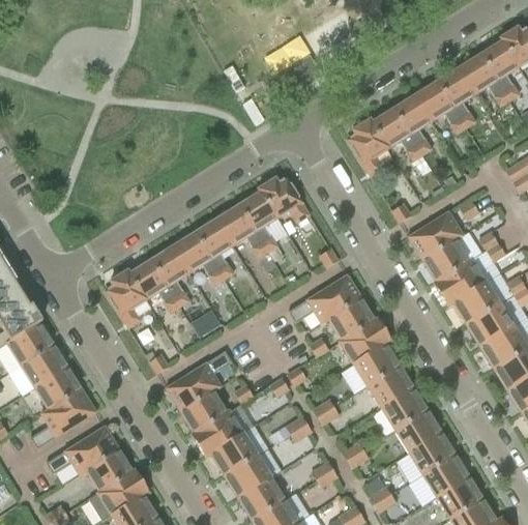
[(518,26),(501,36),(519,65),(527,59),(527,27),(521,31),(518,26)]
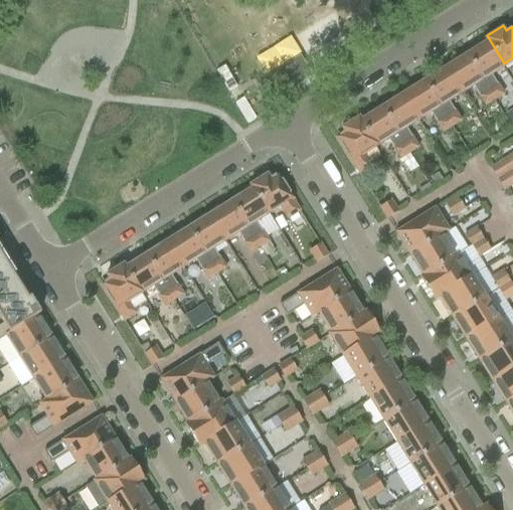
[(475,46),(468,51),(496,96),(505,91),(493,70),(504,63),(487,35),(476,42),(475,46)]
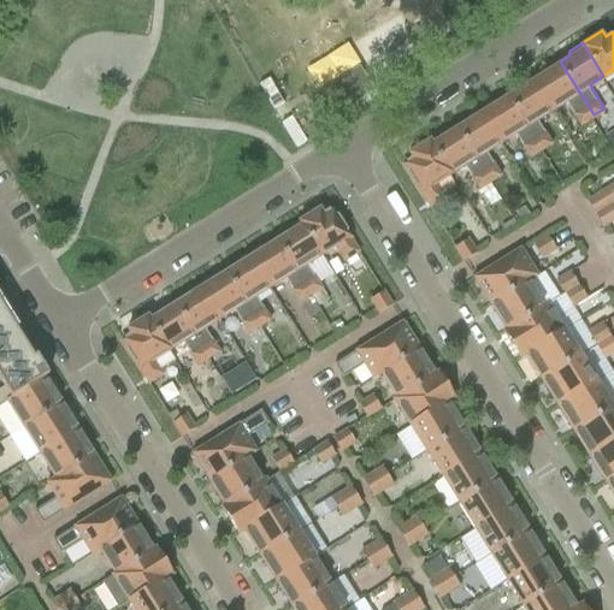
[(535,76),(535,77),(553,107),(568,99),(583,122),(594,114),(560,61),(548,69),(543,67),(536,71),(535,76)]
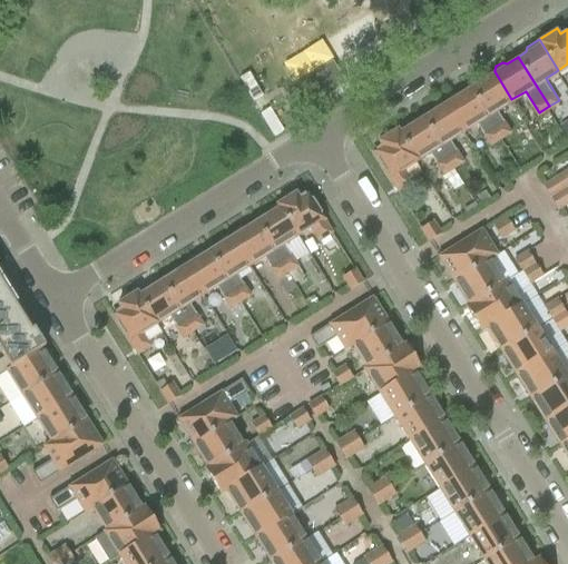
[(300,79),(314,101),(348,81),(332,58),(300,79)]
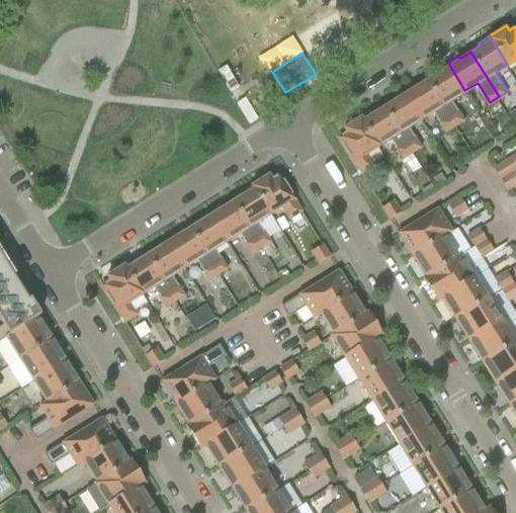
[(227,63),(219,68),(231,89),(240,84),(227,63)]
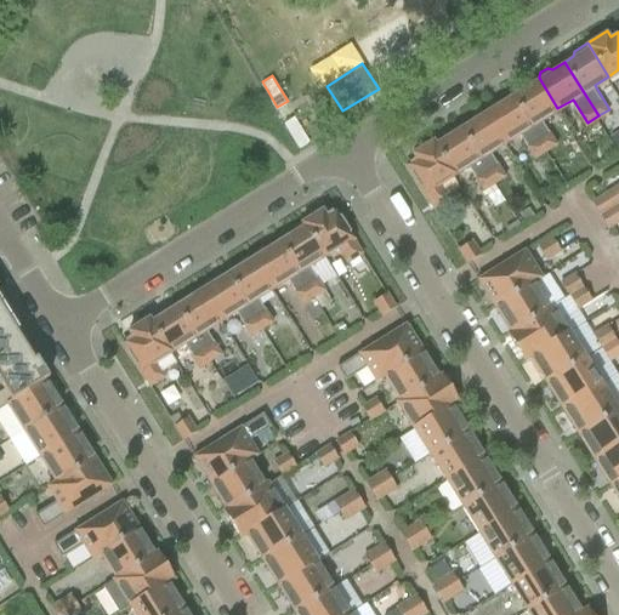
[(523,87),(514,94),(546,148),(557,141),(543,118),(557,108),(539,78),(537,79),(532,78),(524,83),(523,87)]
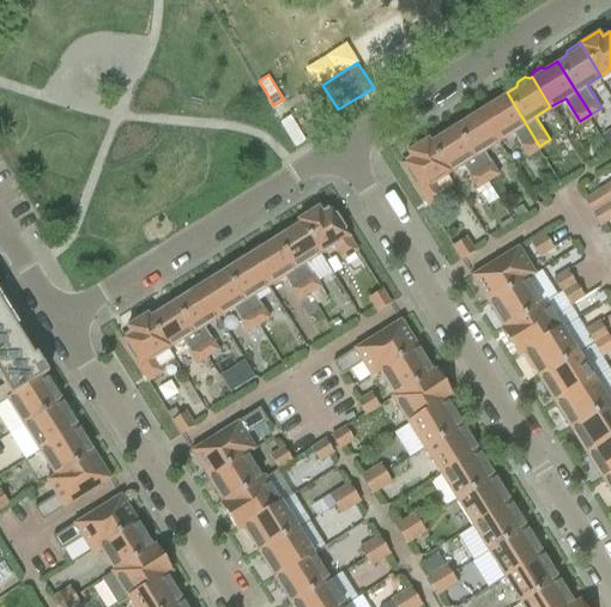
[(482,108),(481,108),(500,139),(514,129),(528,153),(539,146),(507,92),(495,99),(490,98),(483,103),(482,108)]
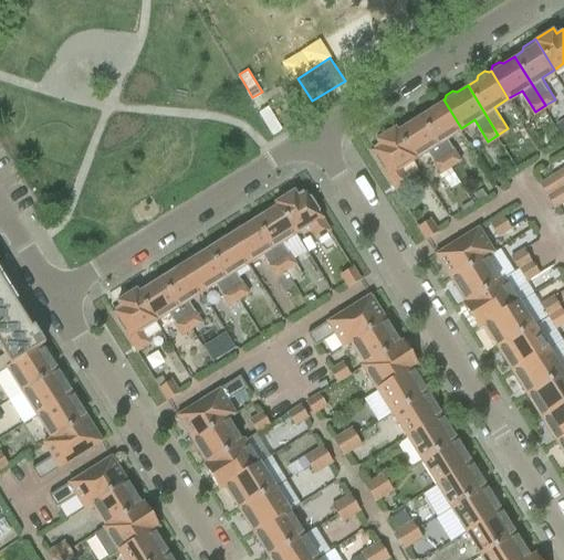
[(430,108),(420,115),(451,165),(461,158),(448,136),(461,128),(444,99),(442,101),(438,99),(431,104),(430,108)]
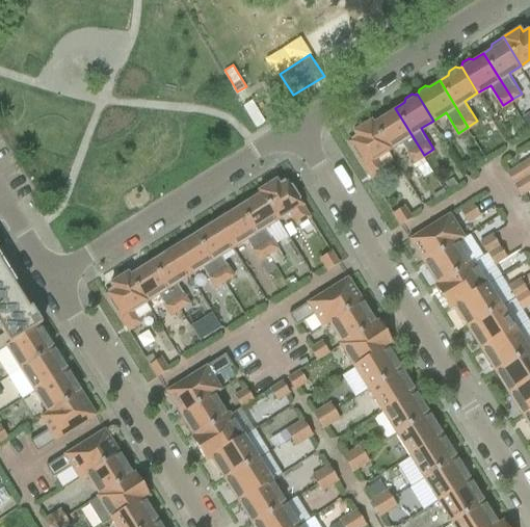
[(244,103),(257,124),(265,119),(253,98),(244,103)]
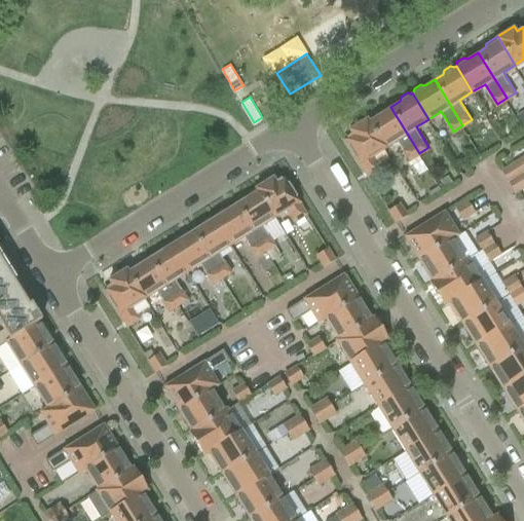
[(516,97),(509,101),(515,111),(522,106),(516,97)]
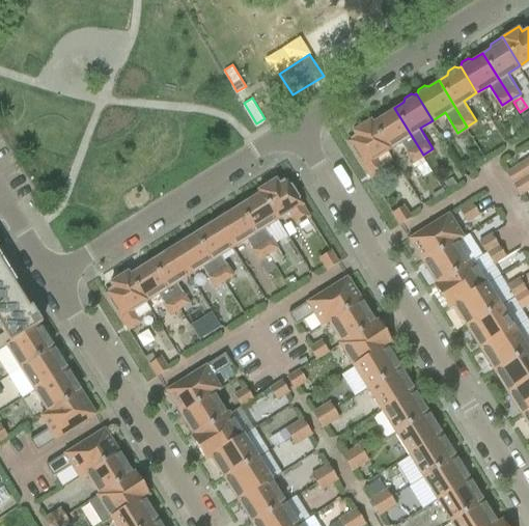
[(382,111),(370,118),(389,147),(401,140),(414,160),(423,155),(394,108),(387,112),(382,111)]
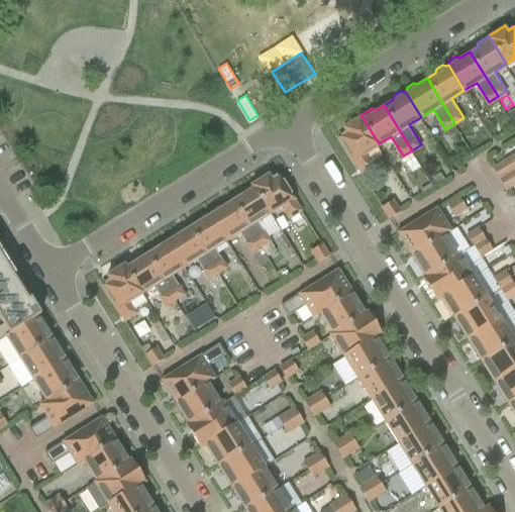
[(379,143),(361,115),(344,125),(347,130),(339,135),(362,171),(374,163),(367,151),(379,143)]
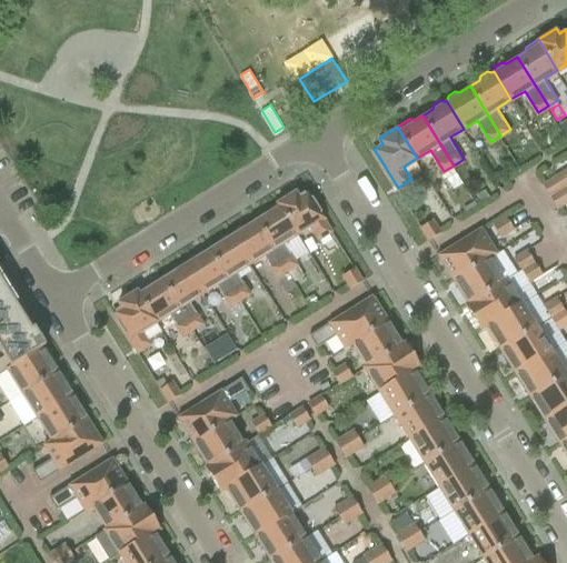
[(566,167),(544,182),(550,193),(566,182),(566,167)]
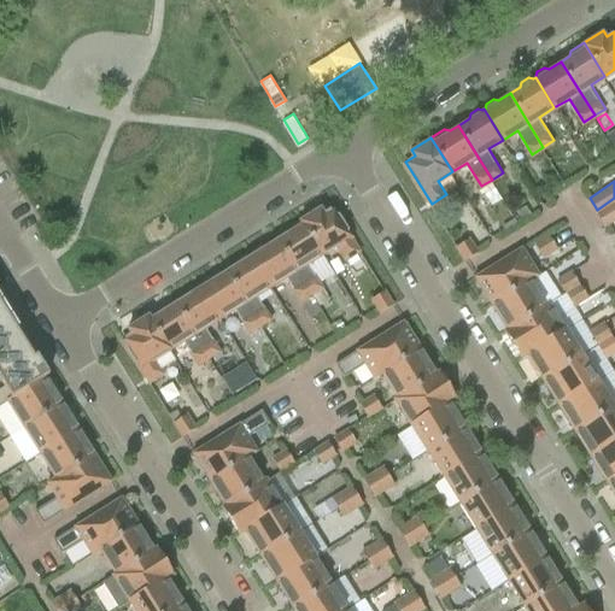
[(614,198),(597,210),(605,223),(614,217),(614,198)]
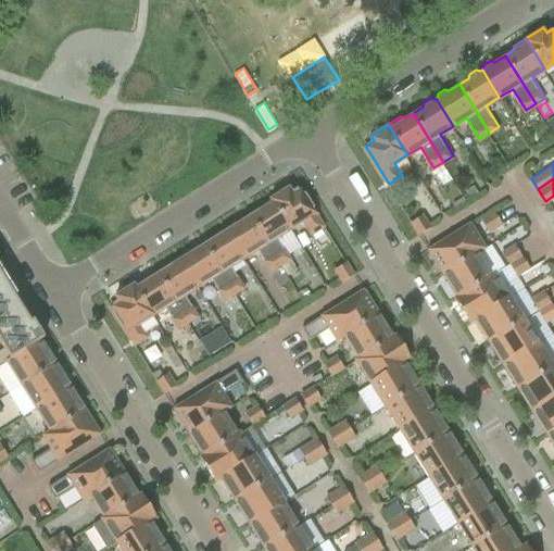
[(475,183),(466,188),(470,196),(479,190),(475,183)]
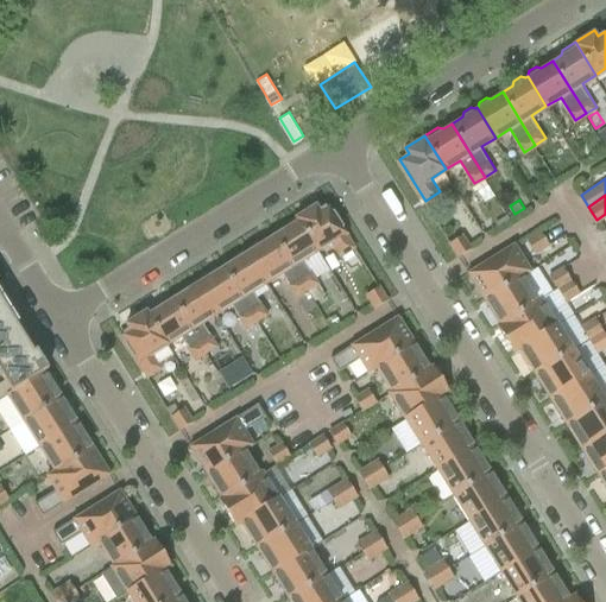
[(316,203),(297,215),(319,248),(332,240),(341,253),(355,245),(329,203),(320,208),(316,203)]
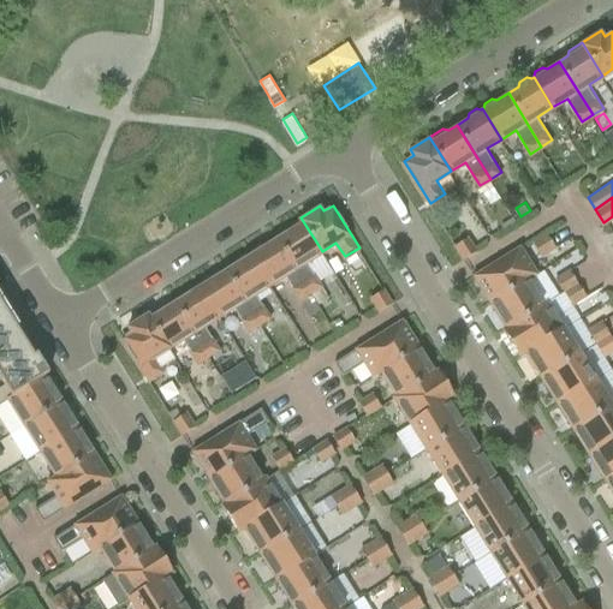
[(286,231),(278,237),(311,291),(322,284),(320,280),(333,270),(322,251),(301,218),(287,225),(286,231)]
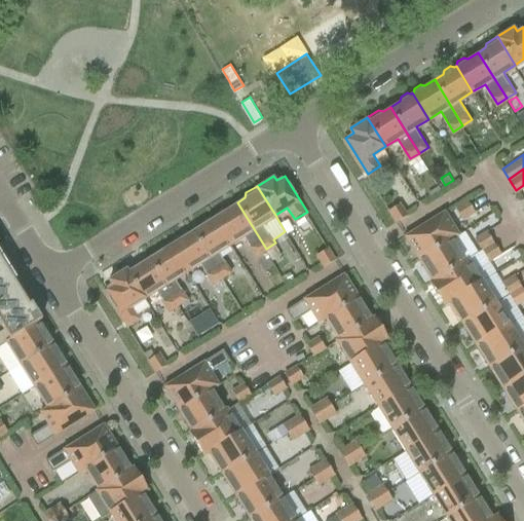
[(456,206),(463,217),(475,210),(469,198),(456,206)]
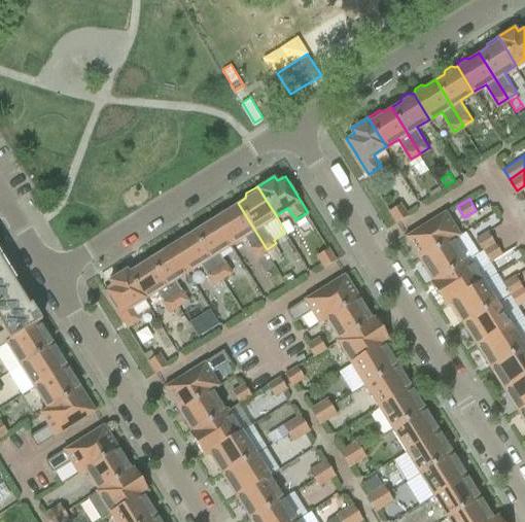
[(390,208),(397,220),(409,213),(401,202),(390,208)]
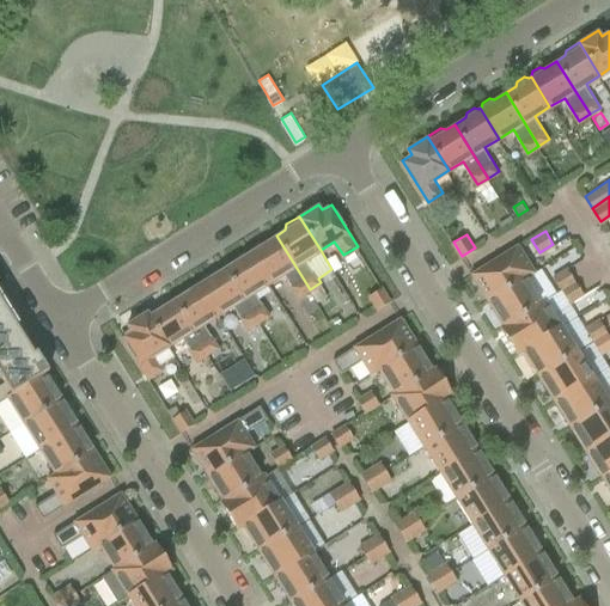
[(251,250),(250,251),(269,282),(285,273),(299,295),(310,289),(276,236),(264,243),(260,242),(252,246),(251,250)]
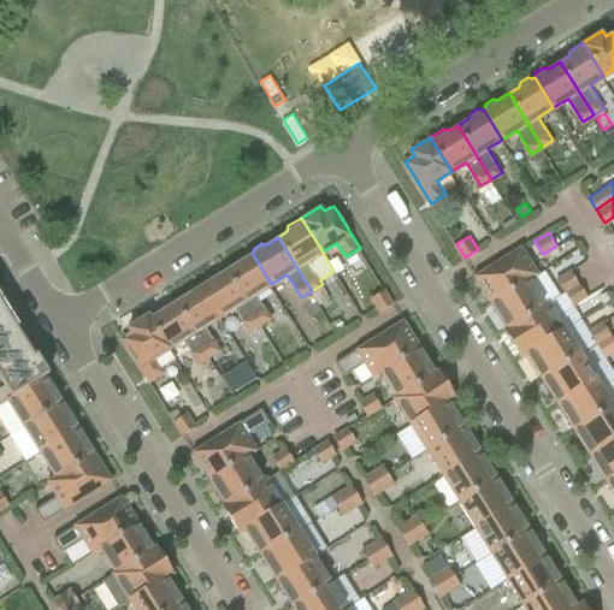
[(474,273),(491,301),(538,271),(521,244),(474,273)]
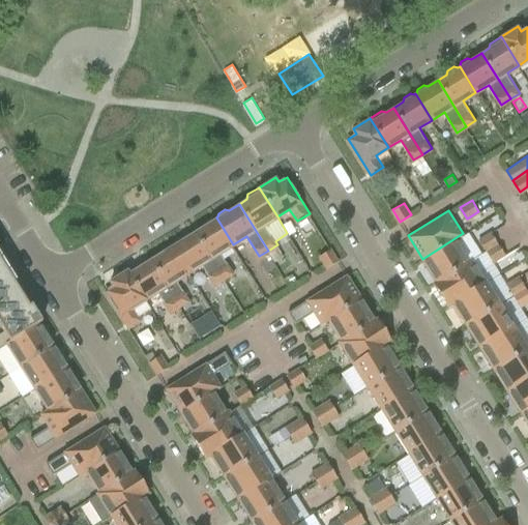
[(205,225),(195,231),(224,278),(233,272),(221,252),(233,244),(216,217),(215,219),(211,217),(205,221),(205,225)]
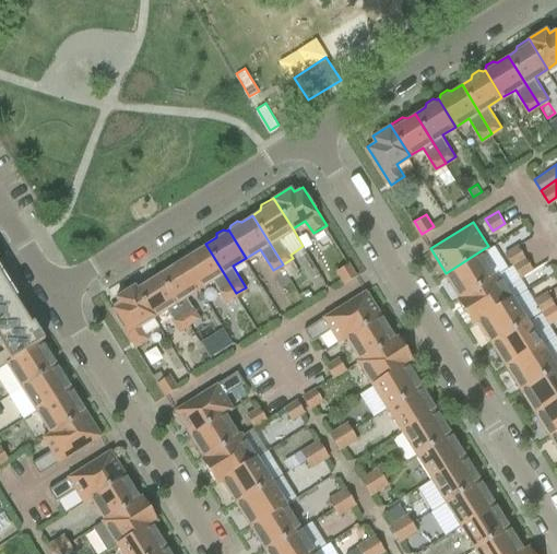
[(184,258),(182,258),(200,286),(213,278),(226,299),(236,293),(205,244),(196,250),(191,249),(185,254),(184,258)]
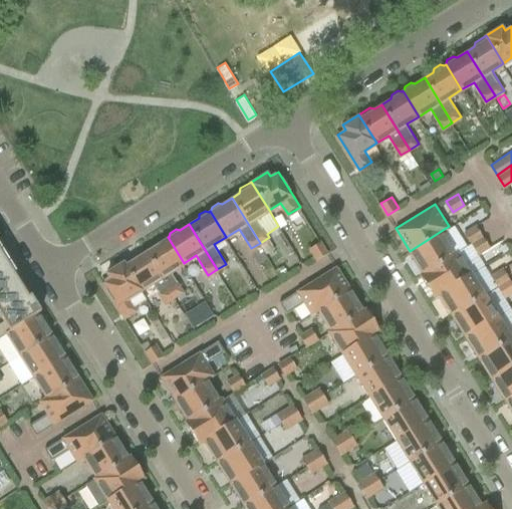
[(472,242),(483,235),(476,224),(465,231),(472,242)]
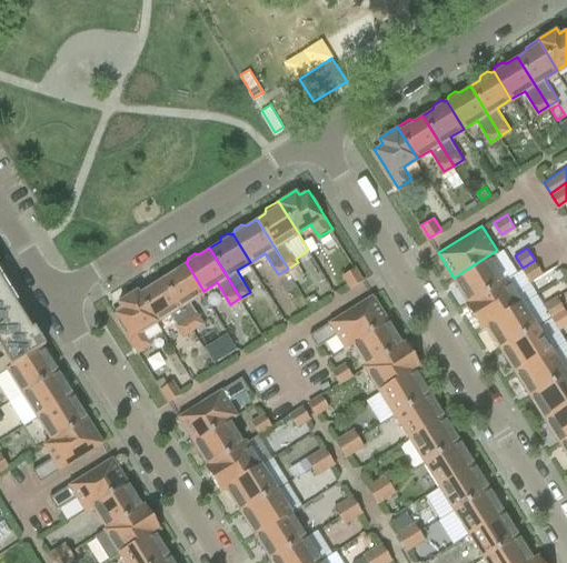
[(466,302),(507,277),(504,278),(490,255),(498,251),(497,250),(454,278),(468,300),(466,302)]
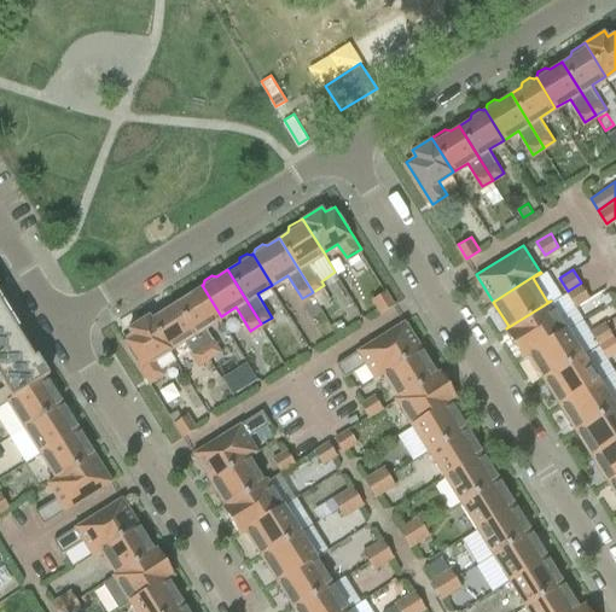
[(575,303),(590,295),(581,283),(568,291),(575,303)]
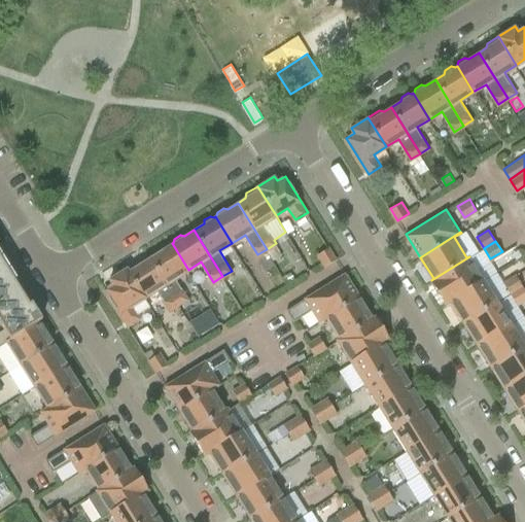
[(160,251),(150,257),(179,304),(188,298),(176,278),(188,270),(172,243),(171,244),(167,243),(161,247),(160,251)]
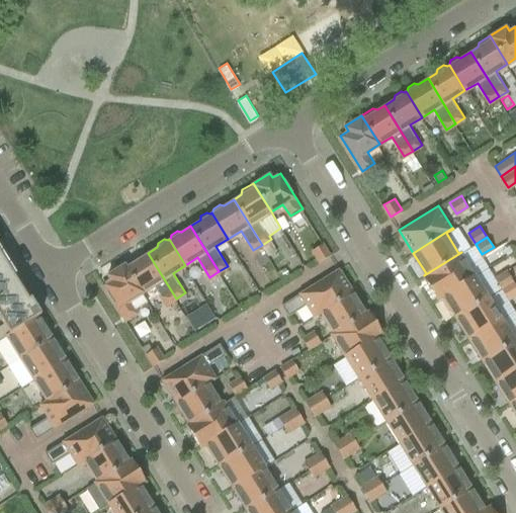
[(271,239),(262,245),(268,255),(277,249),(271,239)]
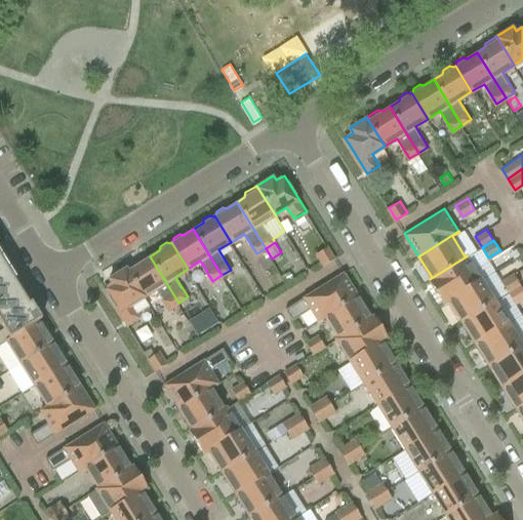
[(335,256),(327,245),(317,252),(324,264),(335,256)]
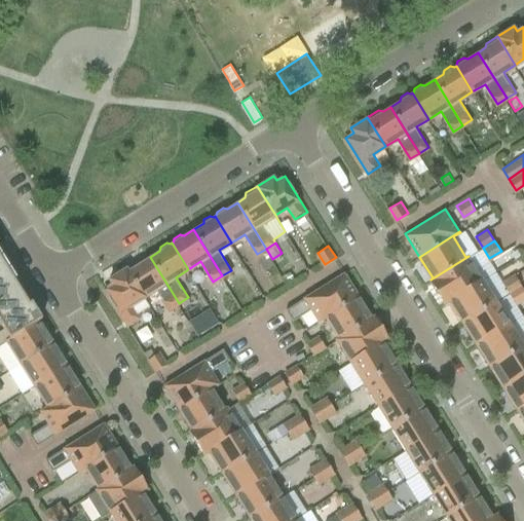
[(40,319),(40,318),(42,317),(32,300),(30,302),(0,254),(0,320),(5,328),(11,337),(40,319)]
